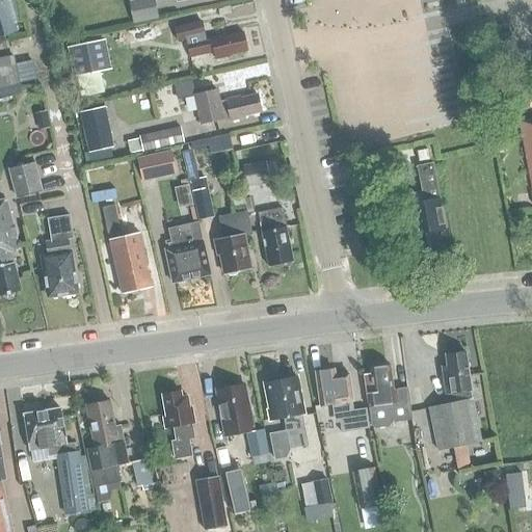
[(0,0),(0,38),(18,33),(16,24),(22,22),(16,0),(0,0)]
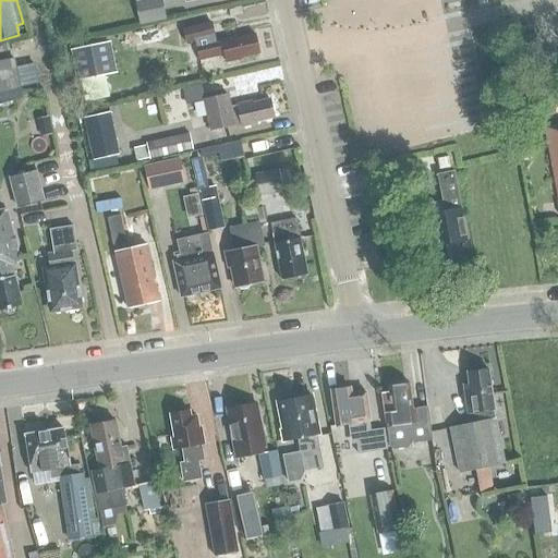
[(140,25),(166,20),(160,0),(146,0),(135,2),(140,25)]
